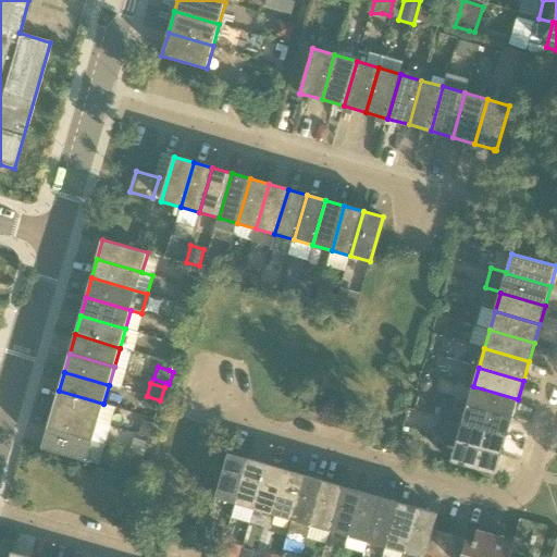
[(512,418),(518,399),(473,386),(468,405),(512,418)]
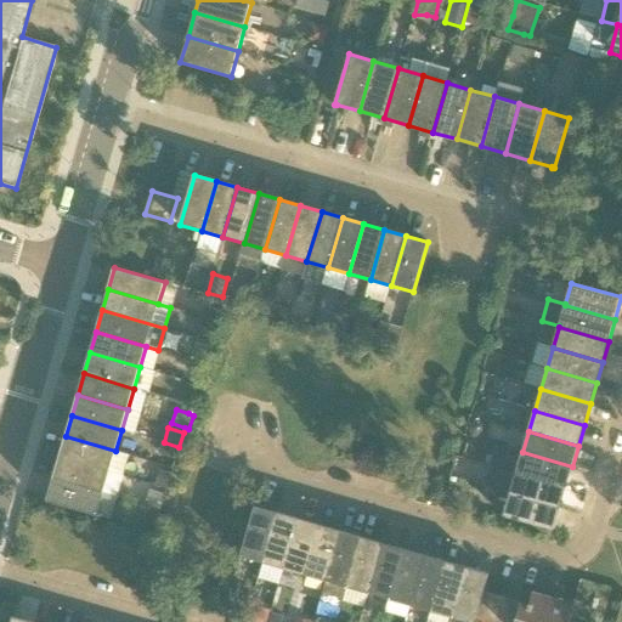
[(109,471),(116,451),(66,436),(60,457),(109,471)]
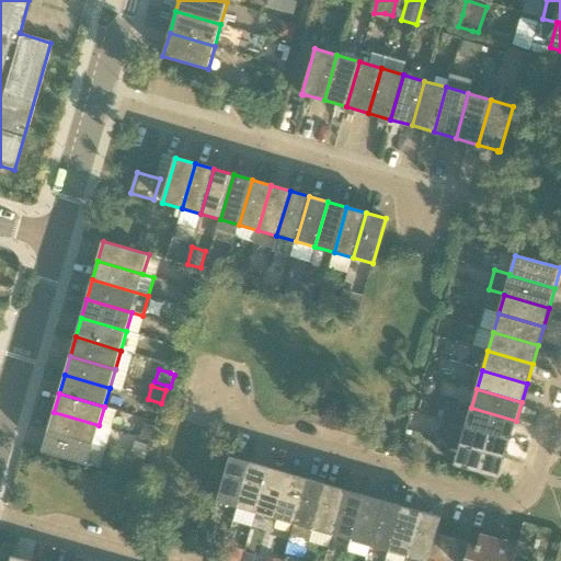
[(161,404),(161,403),(148,399),(145,409),(158,413),(161,404)]
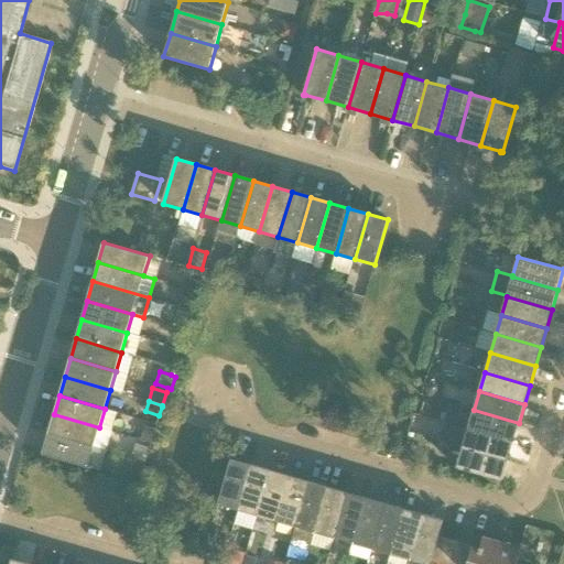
[(513,443),(519,423),(474,410),(468,429),(513,443)]
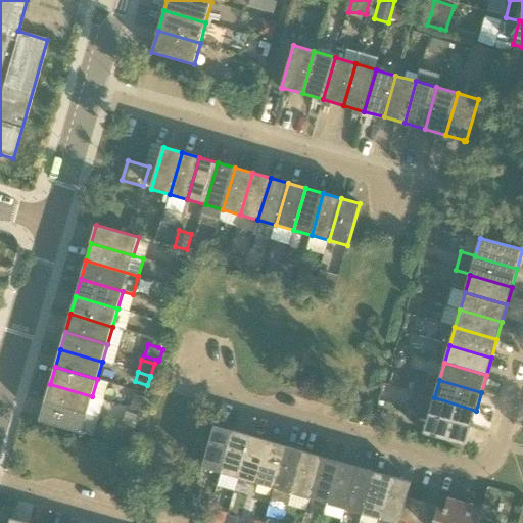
[(87,415),(92,396),(50,384),(45,402),(87,415)]
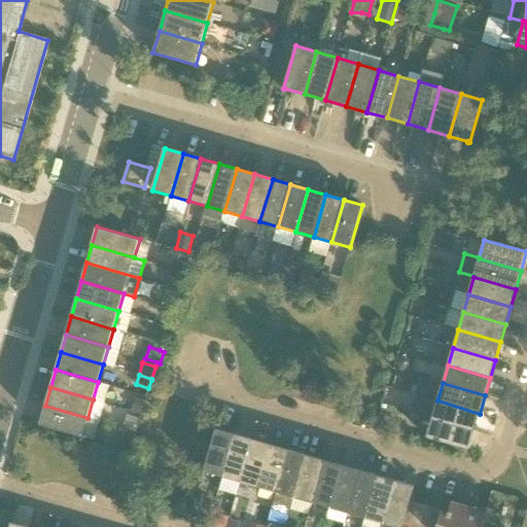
[(475,430),(480,414),(437,400),(432,419),(475,430)]
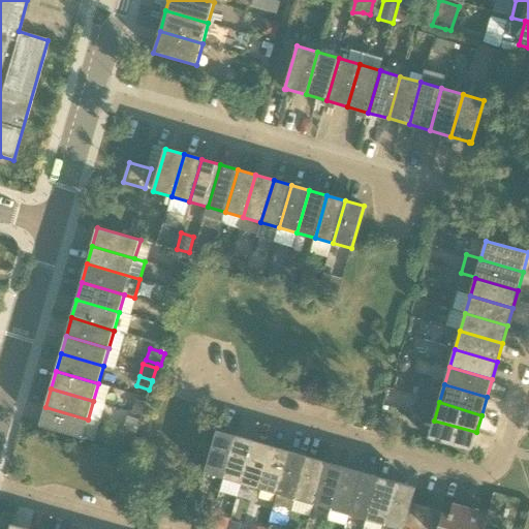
[(83,438),(88,419),(45,407),(40,426),(83,438)]
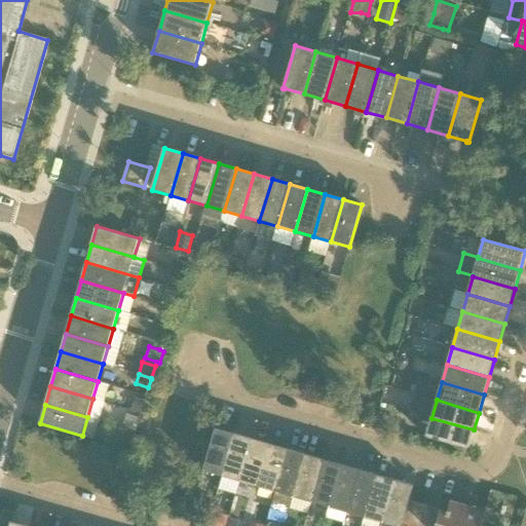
[(138,419),(124,415),(121,428),(135,431),(138,419)]
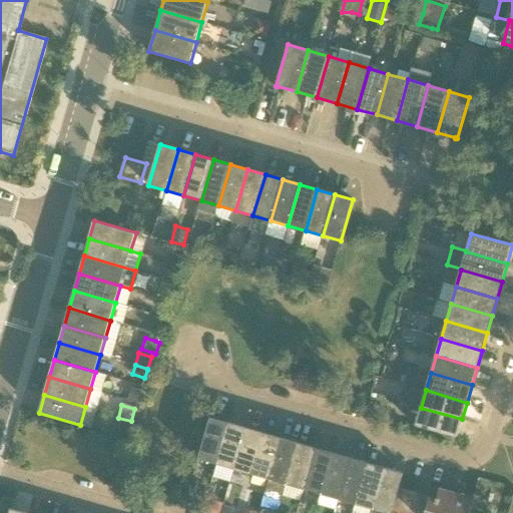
[(457,438),(462,419),(421,408),(416,426),(457,438)]
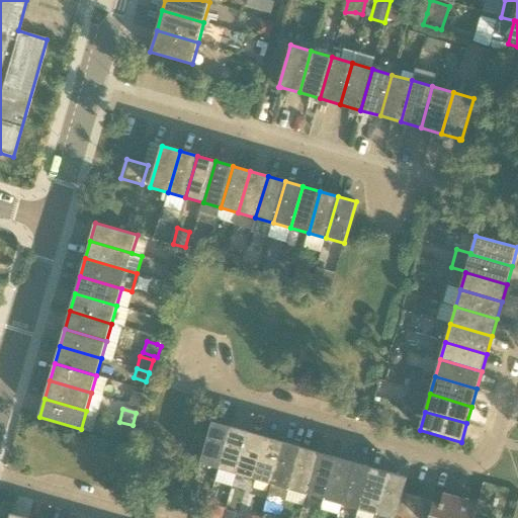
[(219,468),(231,427),(212,422),(200,463),(219,468)]
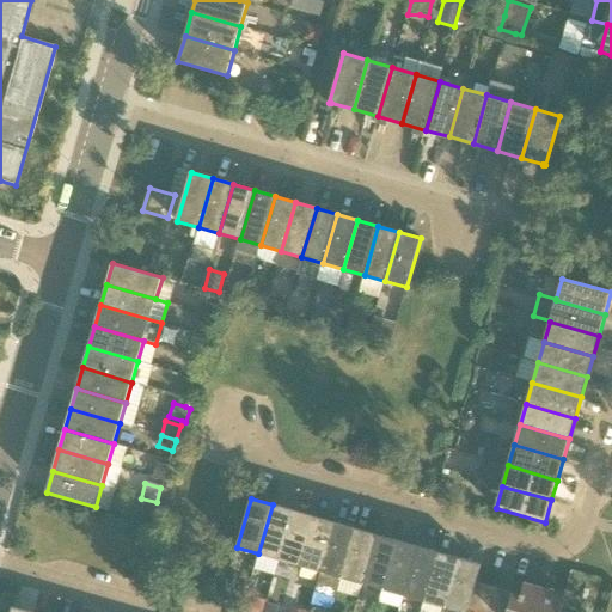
[(279,560),(293,510),(273,505),(258,554),(279,560)]
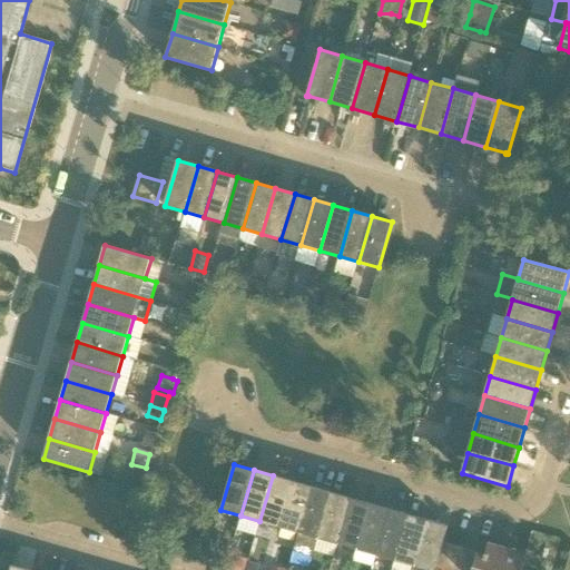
[(278,527),(292,481),(273,475),(259,521),(278,527)]
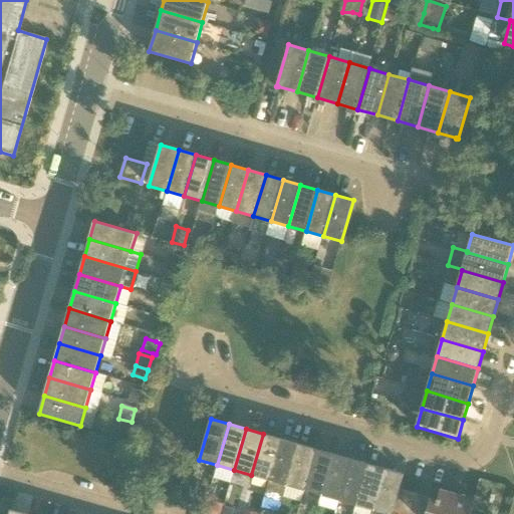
[(269,480),(281,439),(263,434),(251,475),(269,480)]
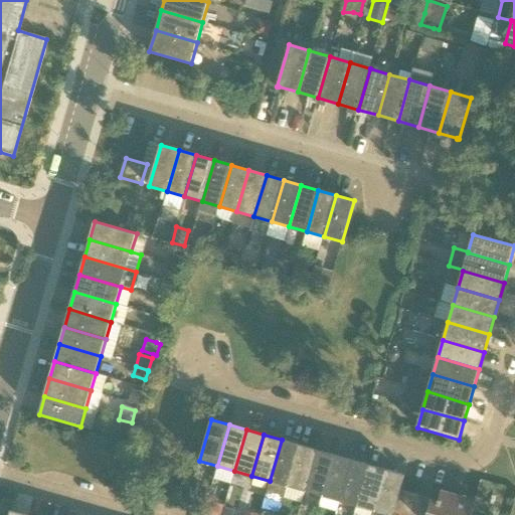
[(299,445),(282,440),(270,481),(265,498),(282,503),(284,498),(299,445)]
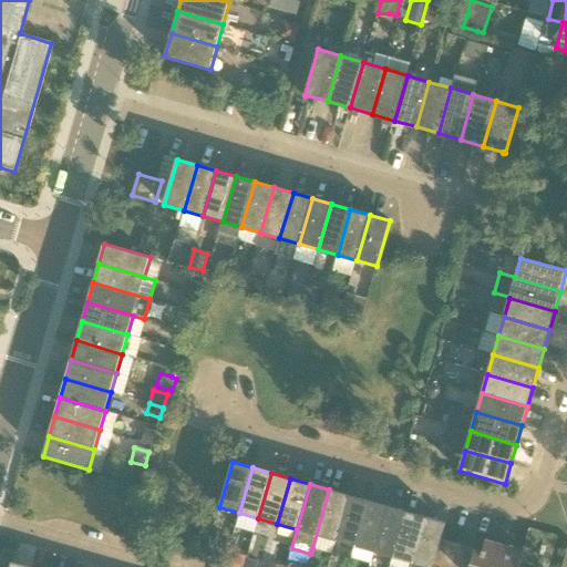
[(331,554),(336,540),(349,495),(329,490),(312,548),(331,554)]
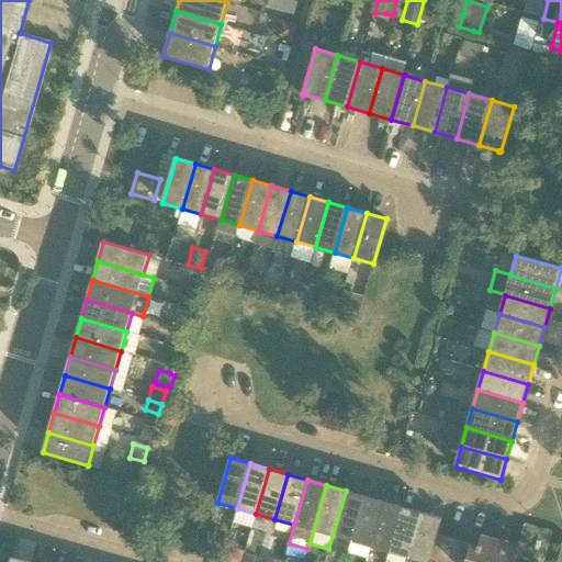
[(350,541),(363,496),(346,491),(333,536),(350,541)]
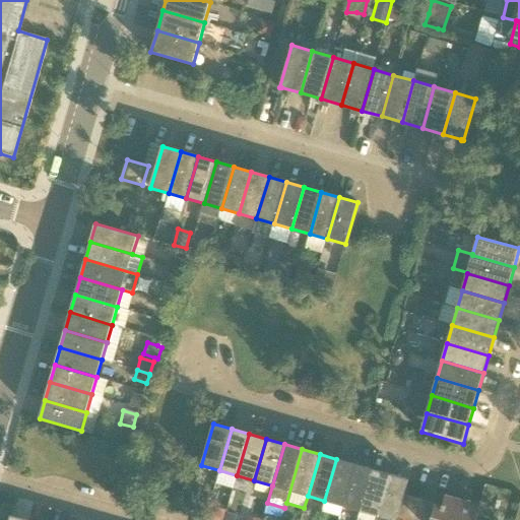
[(342,506),(354,464),(336,459),(324,501),(342,506)]
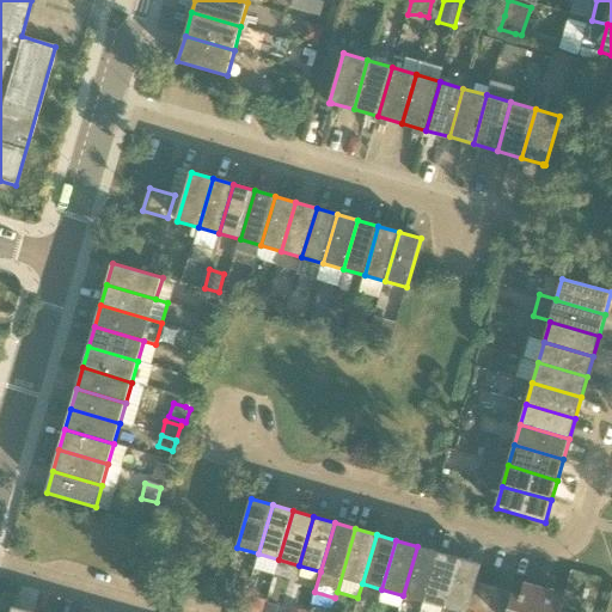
[(423,601),(438,552),(417,546),(403,595),(423,601)]
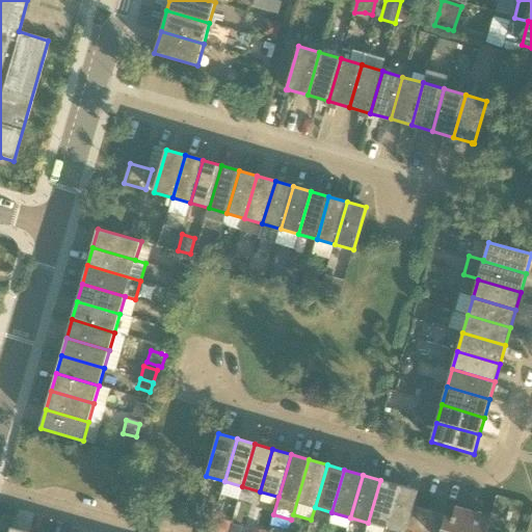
[(386,528),(398,485),(380,480),(368,523),(386,528)]
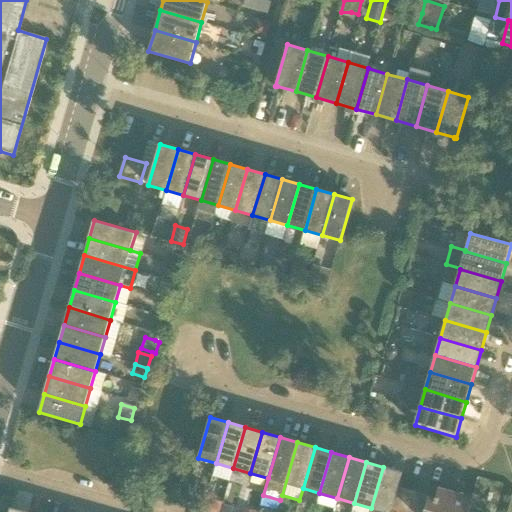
[(397,488),(402,472),(383,467),(371,508),(385,511),(390,511),(391,510),(397,488)]
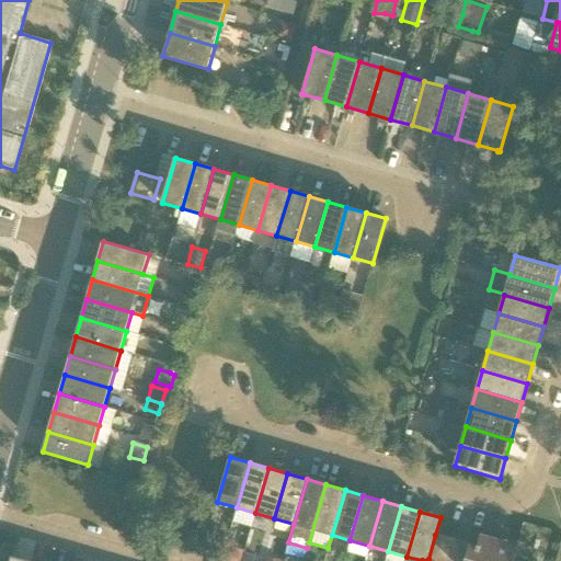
[(434,560),(462,560),(468,545),(435,535),(428,559),(434,560)]
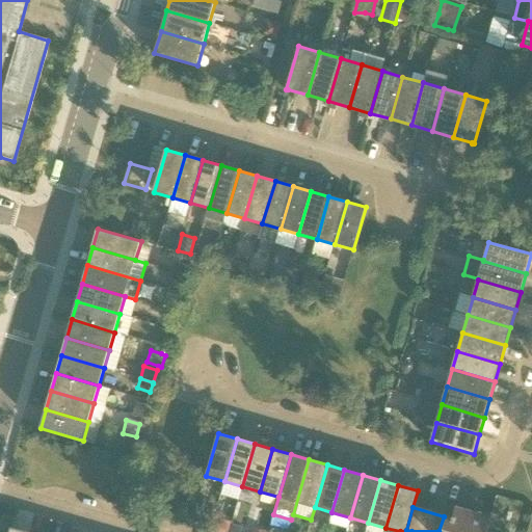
[(486,531),(491,517),(455,507),(452,519),(444,516),(439,531),(486,531)]
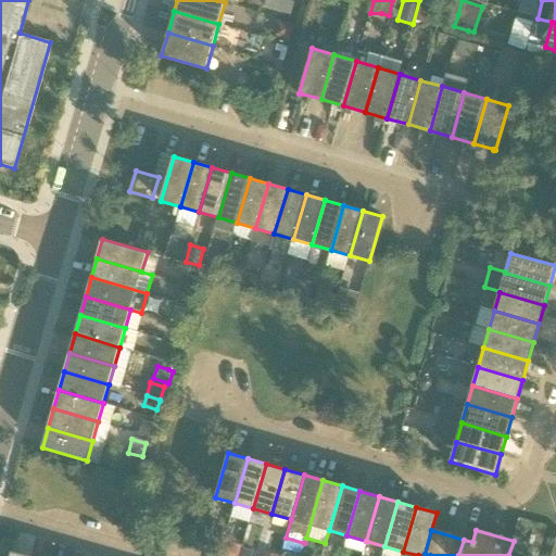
[(242,546),(229,542),(224,540),(219,555),(222,555),(239,555),(242,547),(242,546)]
